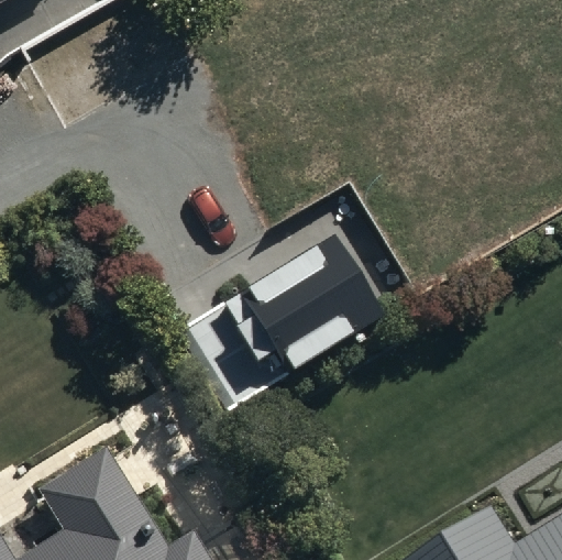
[(86,0),(15,39),(59,123),(197,48),(172,0),(86,0)]
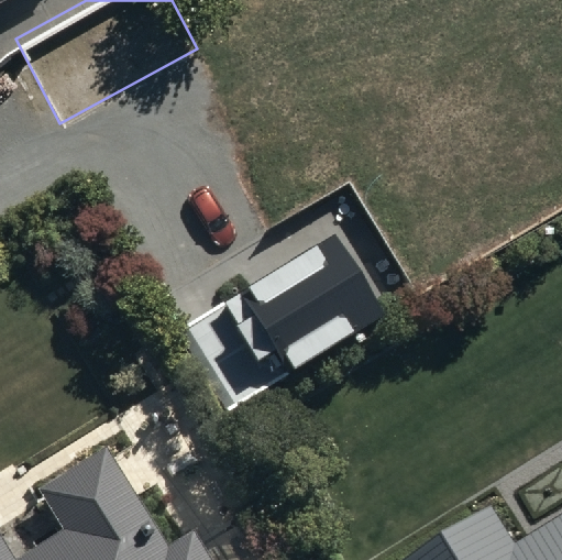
[(335,230),(241,289),(291,370),(386,311),(335,230)]
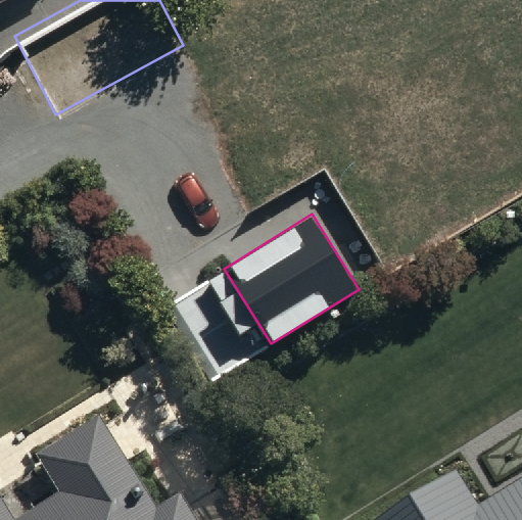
[(0,519),(192,519),(177,493),(154,506),(101,414),(34,453),(57,492),(10,519),(0,501),(0,519)]
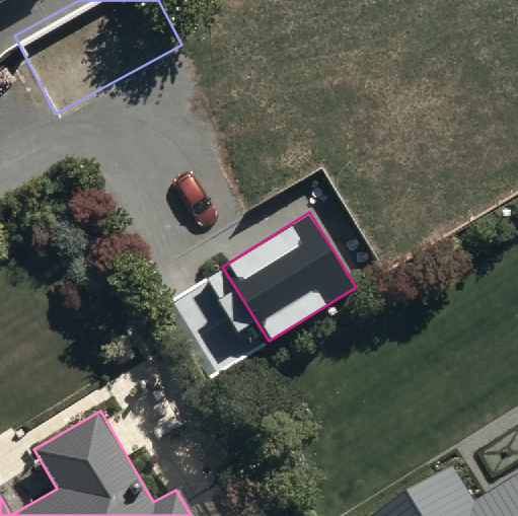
[(453,461),(364,515),(517,515),(517,473),(475,499),(453,461)]
